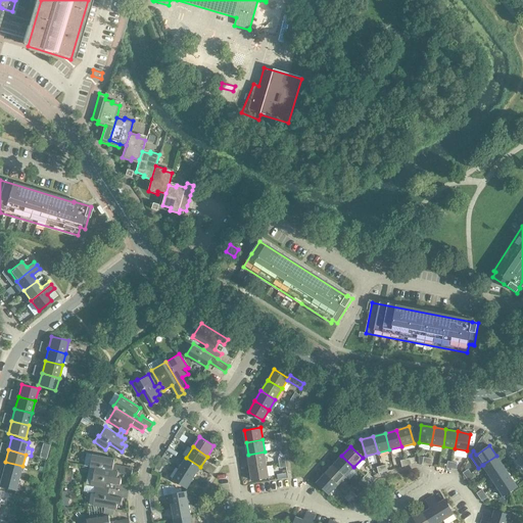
[(248,455),(250,467),(267,464),(265,452),(248,455)]
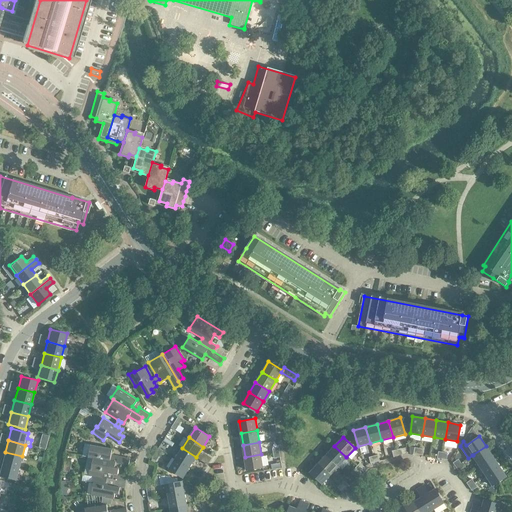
[(91,445),(84,444),(82,456),(88,457),(93,458),(121,463),(128,464),(129,457),(117,455),(116,457),(111,456),(112,449),(91,445)]
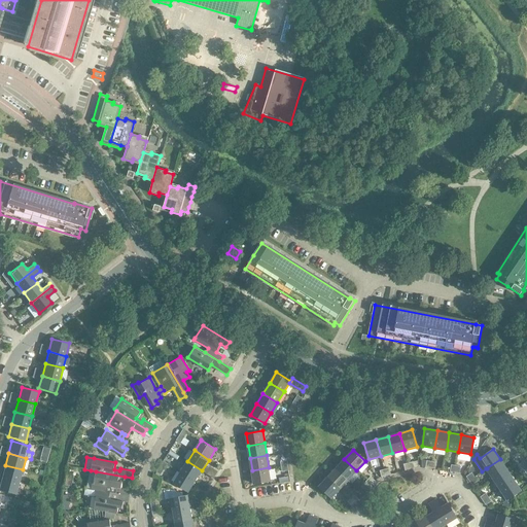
[(348,480),(356,470),(344,459),(336,467),(348,480)]
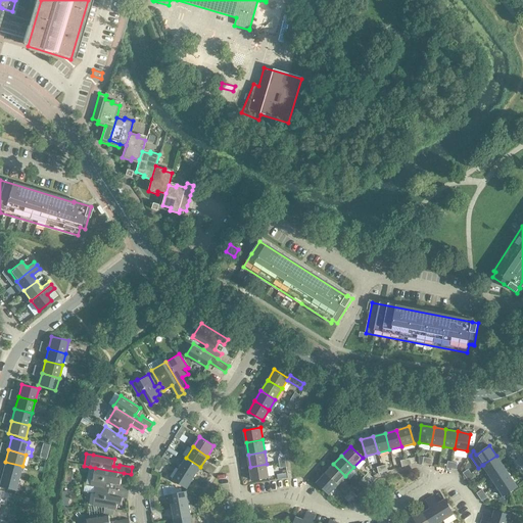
[(504,466),(496,456),(482,465),(483,465),(489,475),(504,466)]
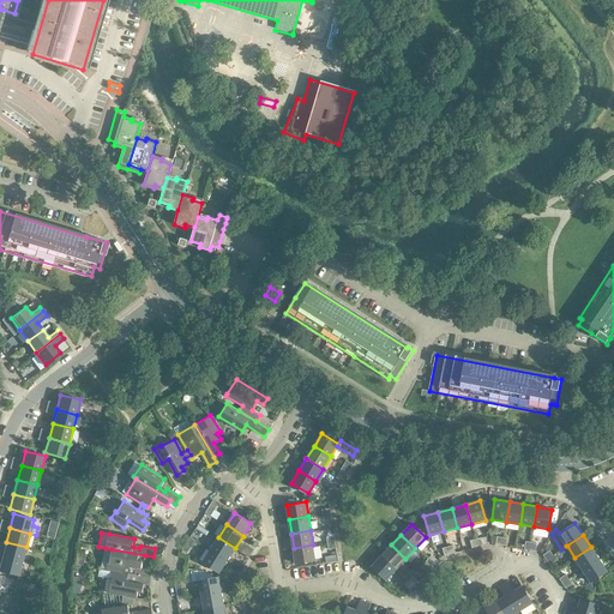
[(235,548),(218,537),(211,549),(228,560),(235,548)]
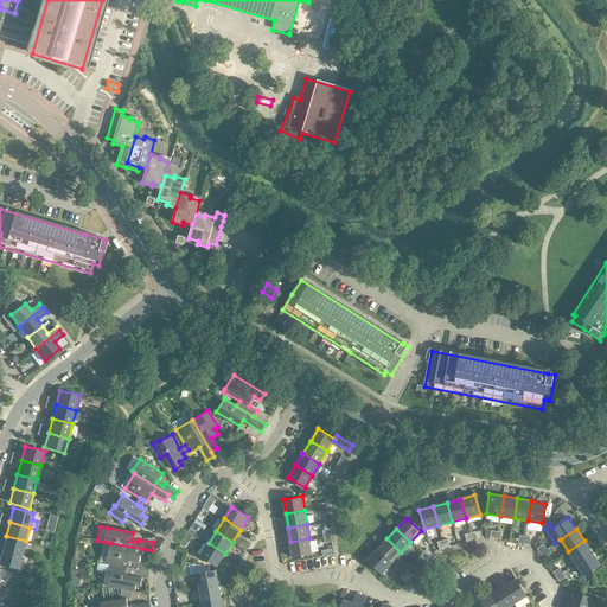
[(26,541),(6,536),(2,550),(21,555),(26,541)]
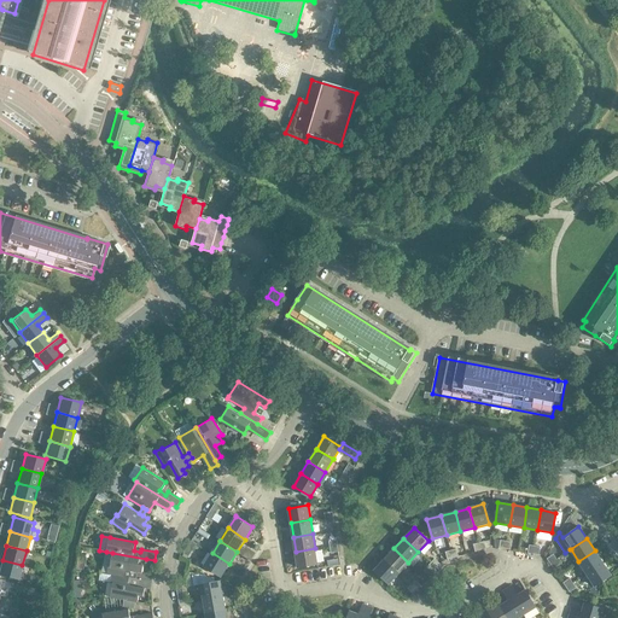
[(296,552),(298,566),(318,563),(315,548),(296,552)]
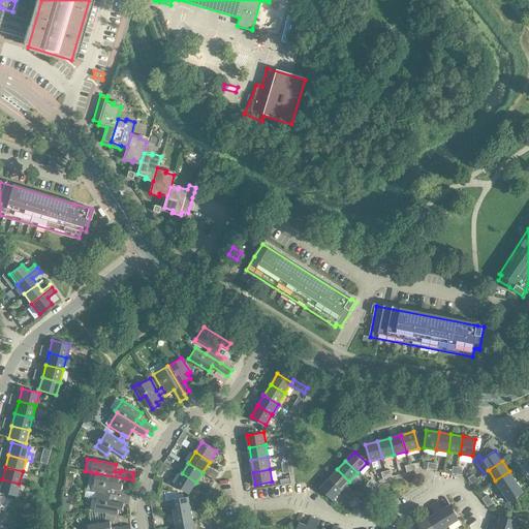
[(349,481),(337,469),(329,478),(341,490),(349,481)]
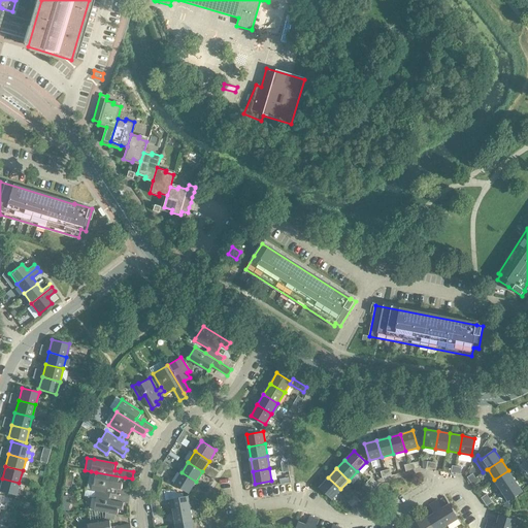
[(494,480),(500,490),(515,481),(508,470),(494,480)]
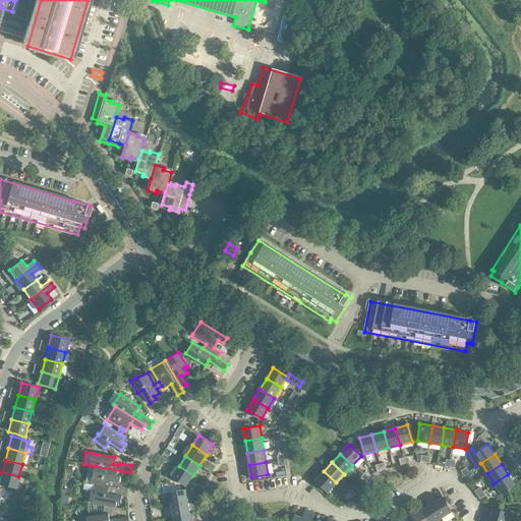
[(91,480),(90,483),(95,484),(103,485),(104,480),(118,483),(120,477),(122,477),(123,471),(95,466),(93,478),(91,477),(91,480)]
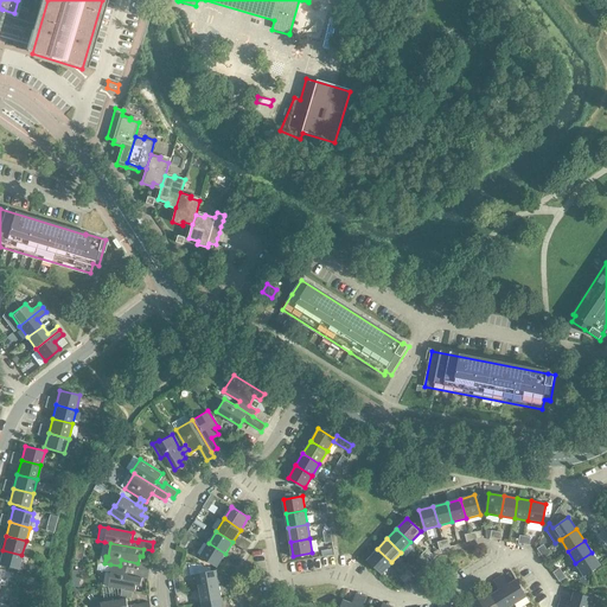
[(217,566),(225,554),(209,543),(200,555),(217,566)]
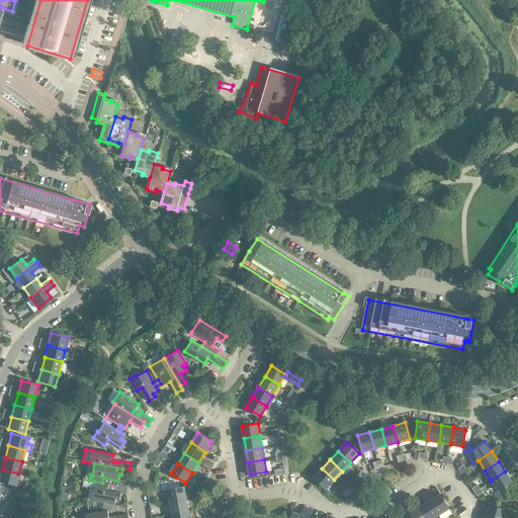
[(65,473),(71,475),(71,476),(73,467),(66,466),(65,473)]
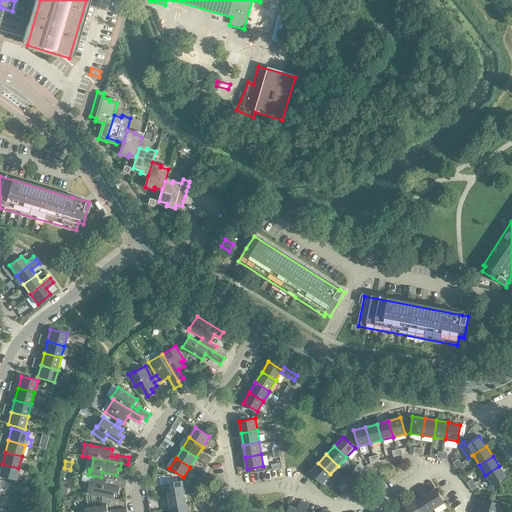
[(321,483),(330,474),(318,463),(309,472),(321,483)]
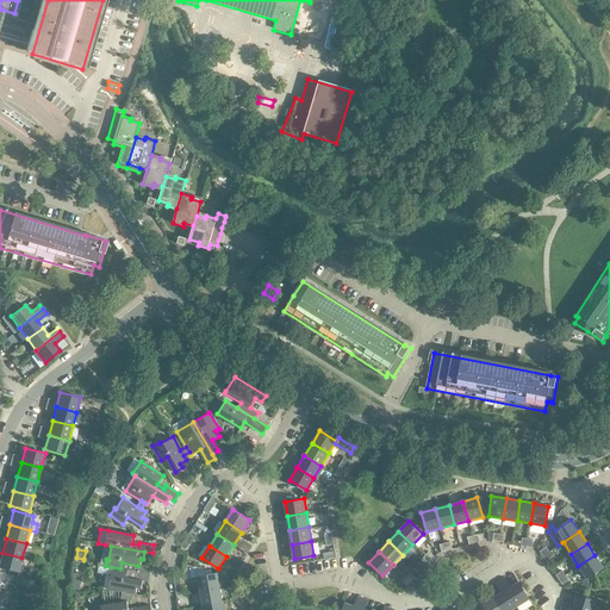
[(431,561),(435,556),(429,552),(425,555),(431,561)]
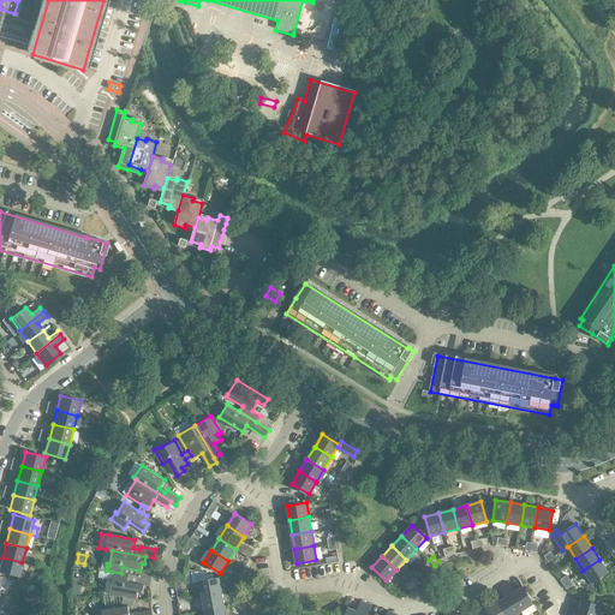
[(22,562),(3,557),(0,563),(0,572),(18,577),(22,562)]
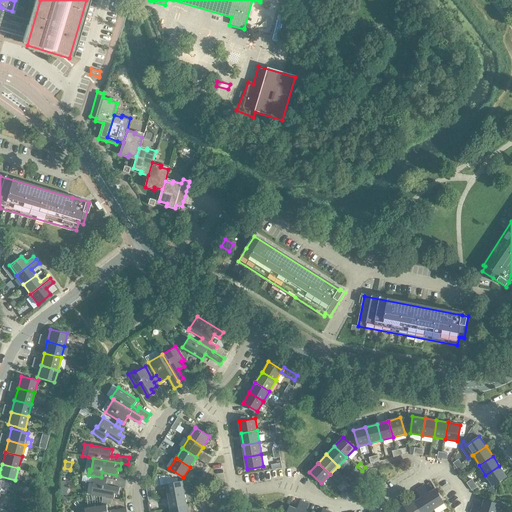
[(362,471),(357,466),(353,470),(358,475),(362,471)]
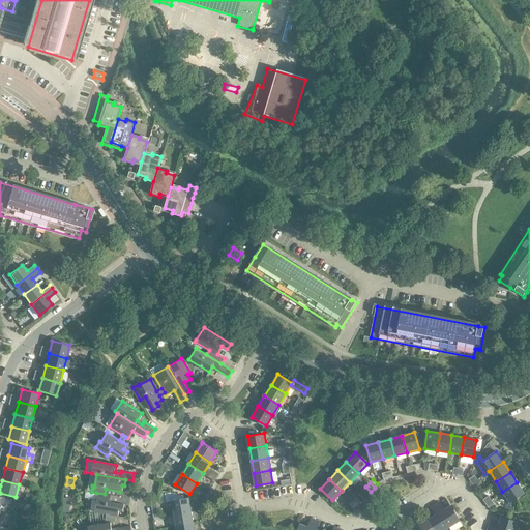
[(509,502),(524,493),(517,482),(502,492),(509,502)]
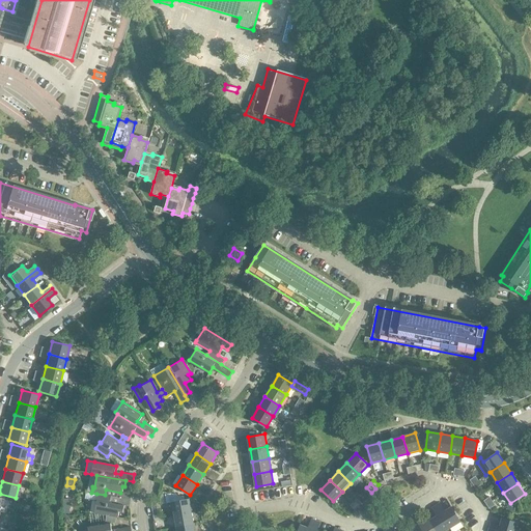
[(109,496),(105,495),(96,494),(95,500),(96,500),(94,512),(116,516),(117,510),(121,511),(122,505),(108,502),(109,496)]
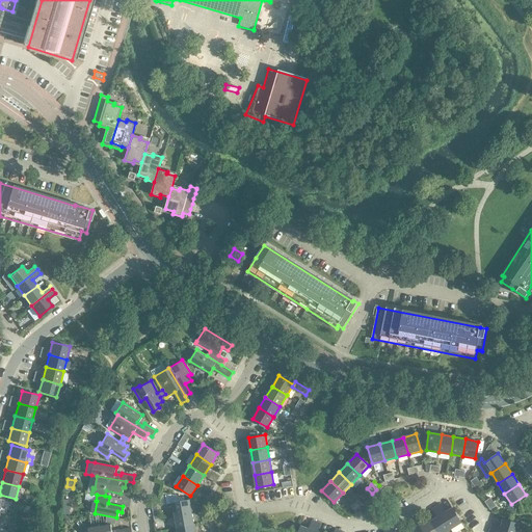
[(173,502),(175,514),(191,512),(189,499),(173,502)]
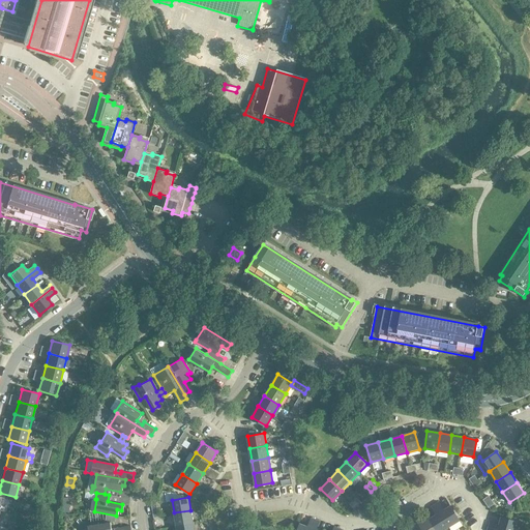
[(357,506),(361,502),(356,497),(352,501),(357,506)]
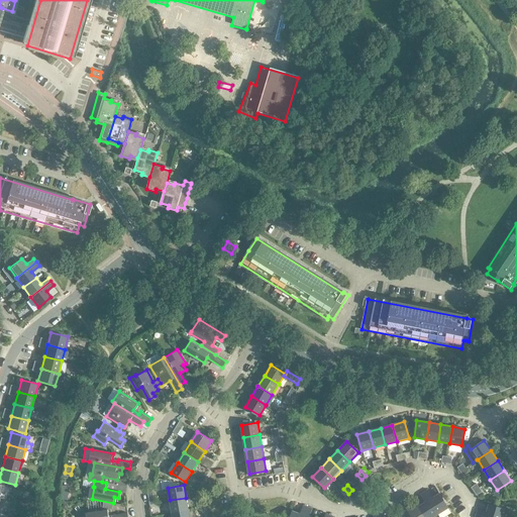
[(348,494),(343,489),(340,493),(345,497),(348,494)]
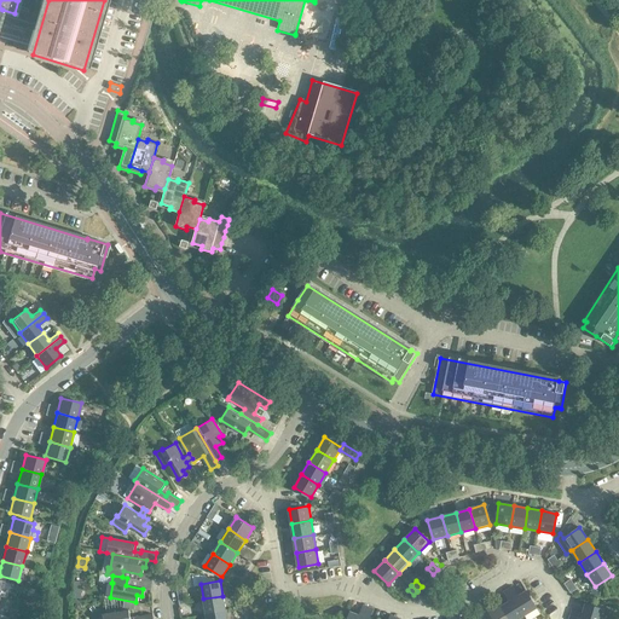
[(516,595),(512,588),(507,590),(522,615),(536,608),(525,590),(516,595)]
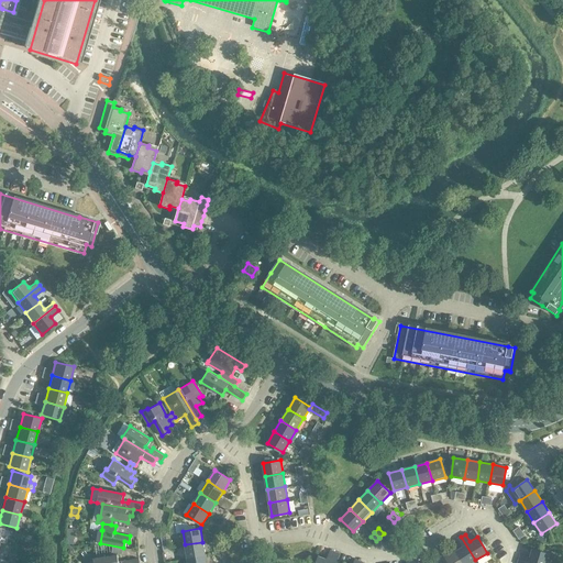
[(462,562),(470,562),(475,560),(461,537),(456,539),(461,548),(454,551),(462,562)]
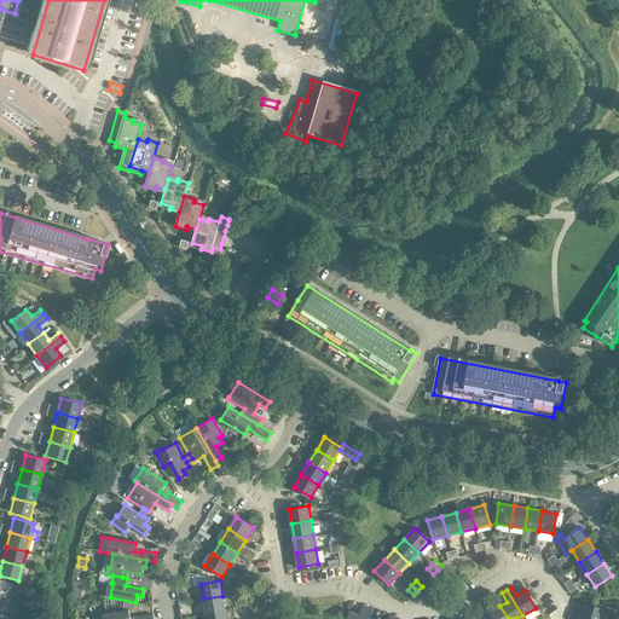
[(206,614),(225,611),(223,596),(203,599),(206,614)]
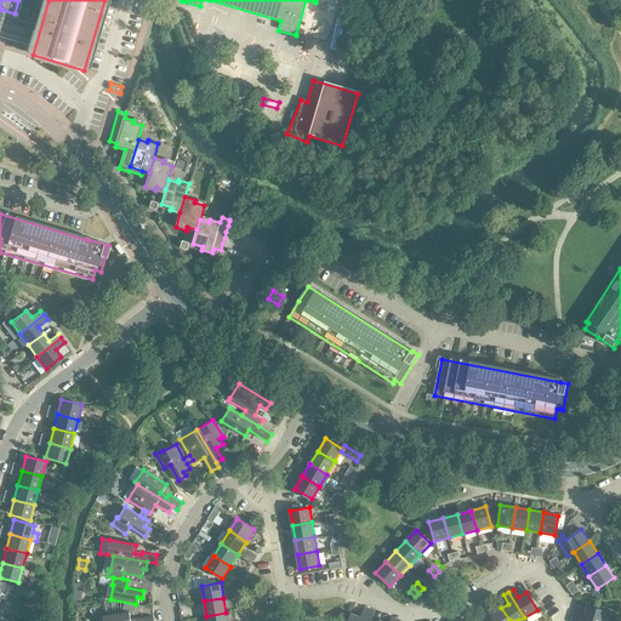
[(494,613),(489,604),(484,608),(491,620),(510,620),(501,608),(494,613)]
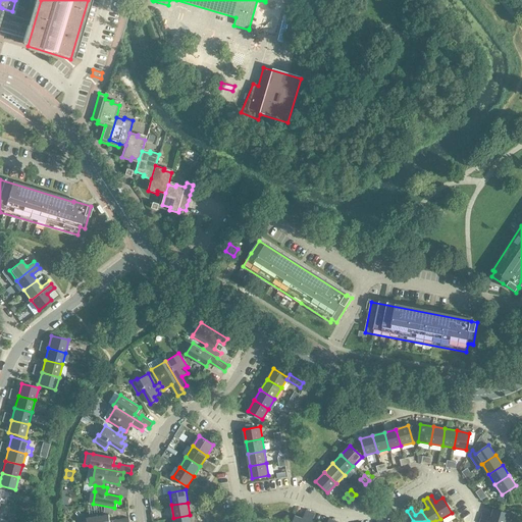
[(302,518),(295,515),(291,521),(305,521),(309,512),(305,510),(302,518)]
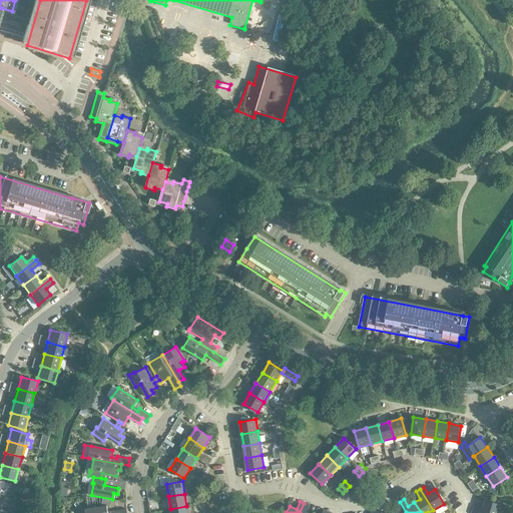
[(482,508),(474,505),(473,510),(483,512),(497,512),(500,505),(485,501),(482,508)]
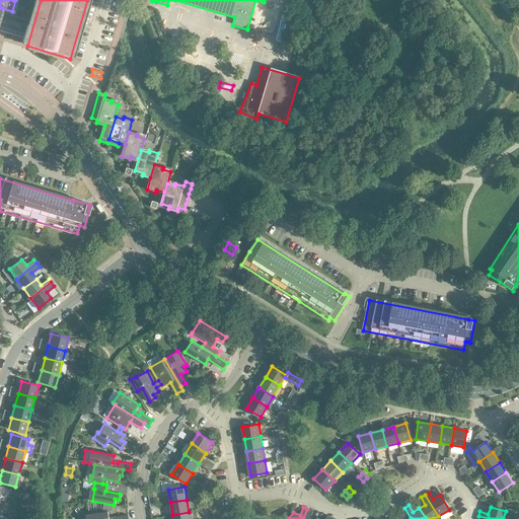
[(411,518),(404,508),(400,510),(404,517),(401,518),(411,518)]
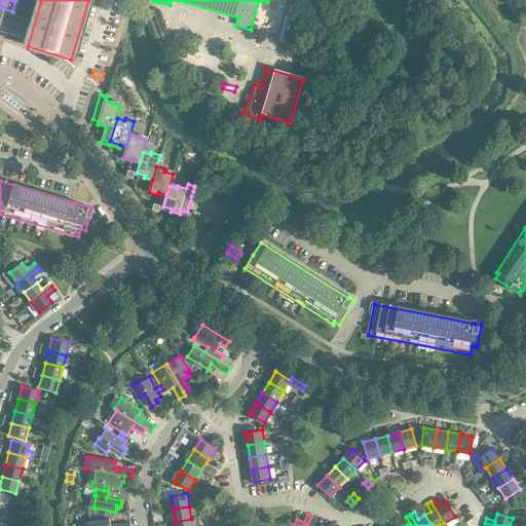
[(307,525),(313,525),(312,525),(315,517),(311,516),(307,525)]
